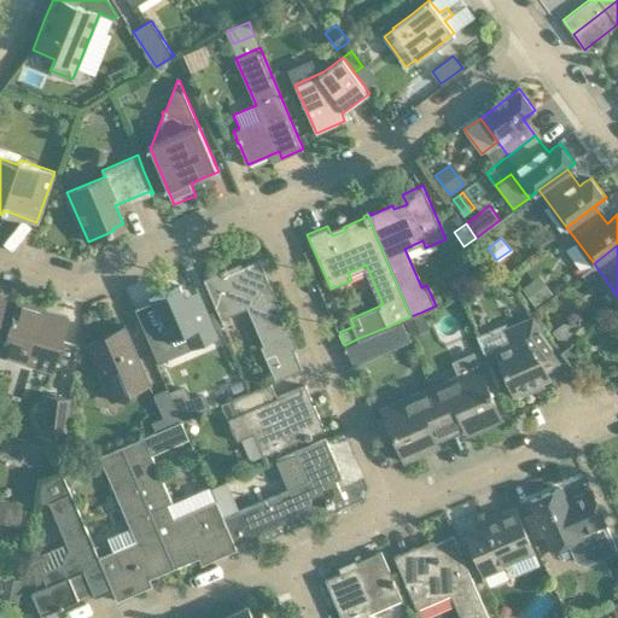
[(280,305),(272,286),(268,287),(262,273),(266,272),(260,258),(242,266),(240,262),(227,268),(226,267),(220,269),(220,272),(204,279),(221,319),(222,318),(220,313),(238,304),(240,310),(248,307),(263,344),(261,345),(275,379),(303,368),(295,348),(297,347),(289,326),(285,327),(277,308),(280,305)]
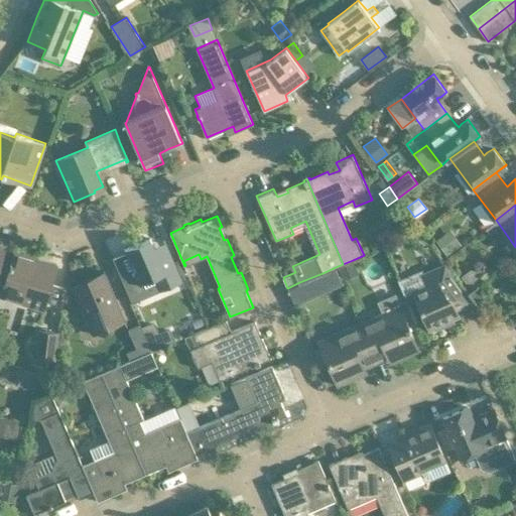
[(448,232),(436,241),(446,254),(459,245),(448,232)]
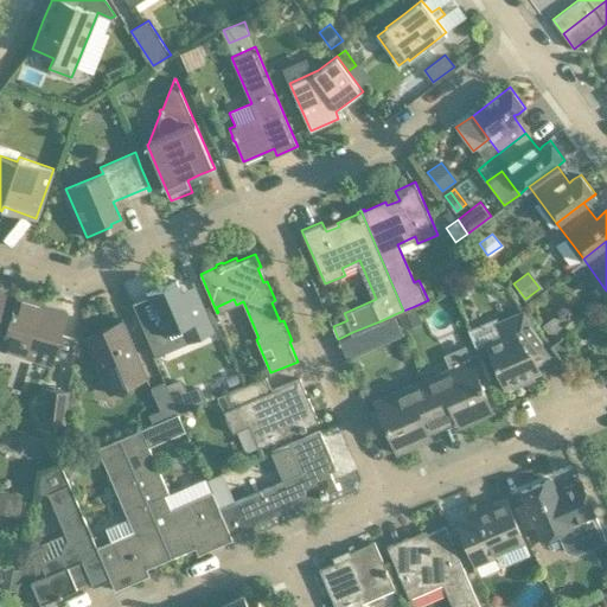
[(149,296),(133,304),(154,356),(189,342),(215,331),(212,326),(203,305),(195,285),(181,291),(177,280),(147,292),(149,296)]
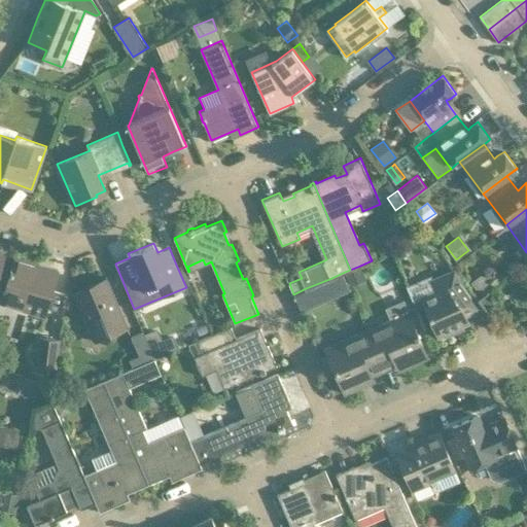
[(3,295),(1,304),(44,316),(46,309),(53,289),(59,270),(58,270),(57,272),(36,266),(37,264),(14,256),(9,276),(3,295)]
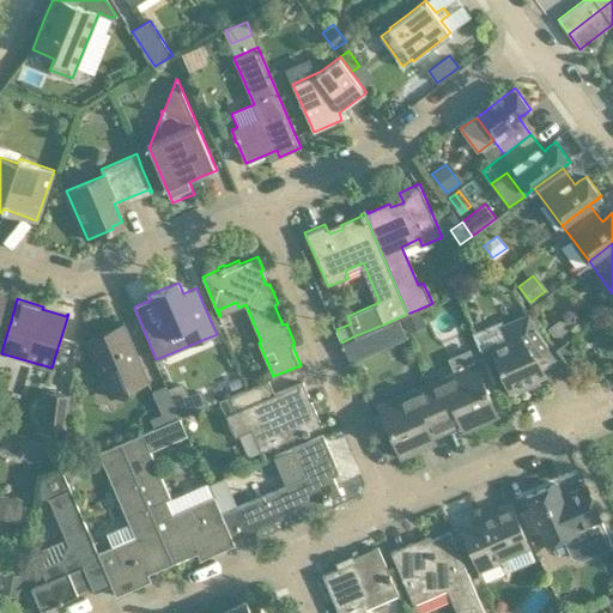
[(407,314),(401,316),(401,317),(408,333),(426,326),(420,311),(419,310),(419,309),(407,314)]
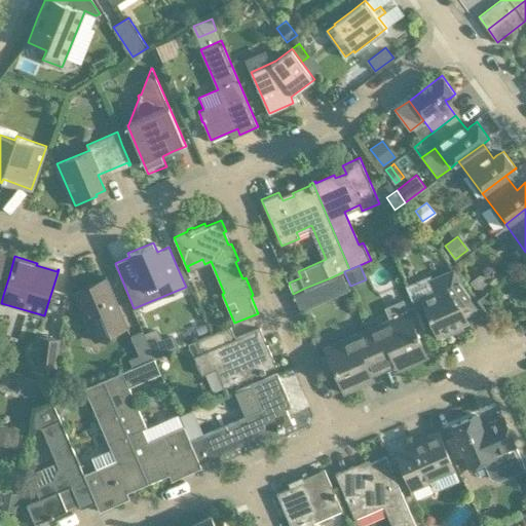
[(413,302),(421,298),(437,334),(443,332),(444,336),(454,331),(453,328),(467,322),(464,315),(483,307),(454,268),(430,278),(429,275),(406,286),(413,302)]
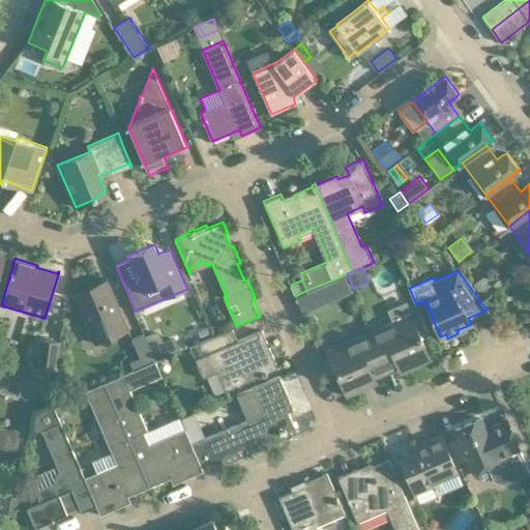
[(482,277),(474,284),(483,297),(497,288),(490,278),(482,277)]
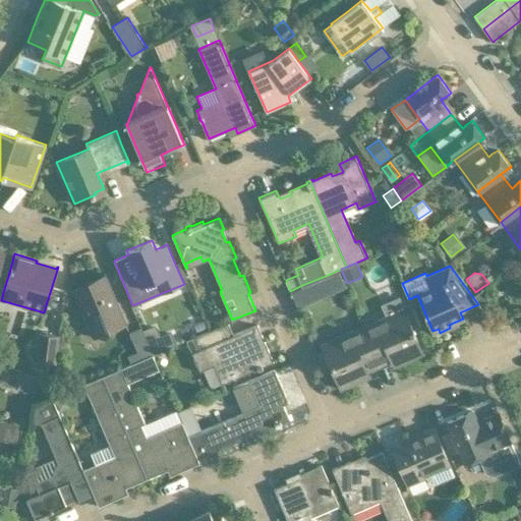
[(73,289),(81,308),(94,337),(126,323),(106,275),(73,289)]
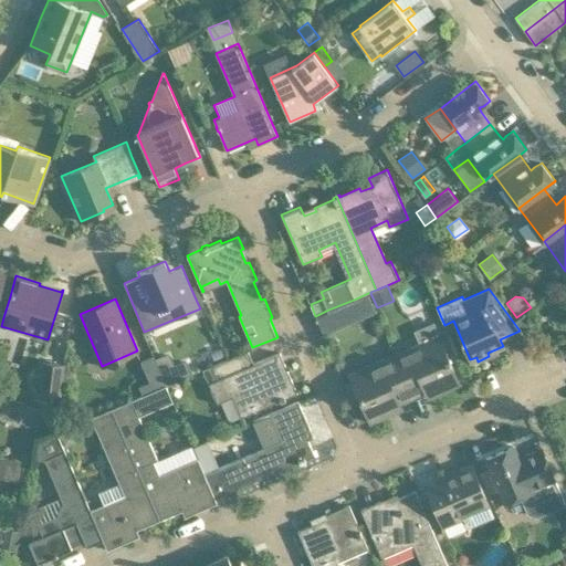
[(419,344),(394,354),(398,364),(412,397),(426,391),(428,397),(442,390),(460,384),(433,322),(413,331),(419,344)]
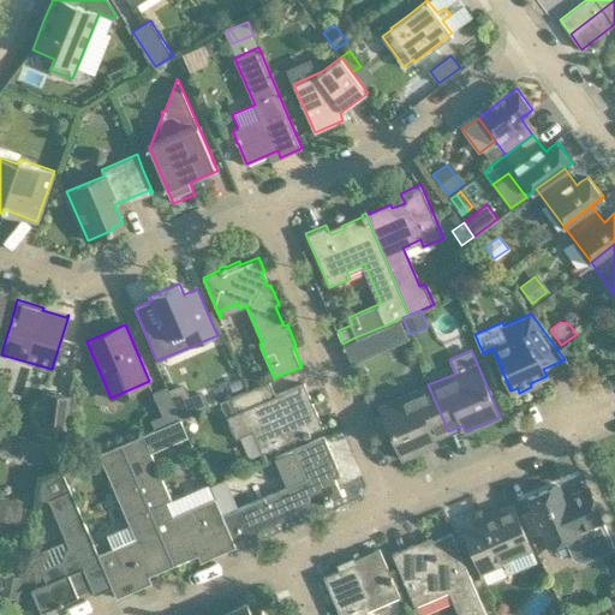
[(323,427),(310,394),(306,396),(300,384),(276,395),(270,381),(244,392),(236,396),(231,398),(237,412),(228,416),(237,437),(254,431),(263,453),(305,435),(305,436),(311,434),(310,433),(323,427)]
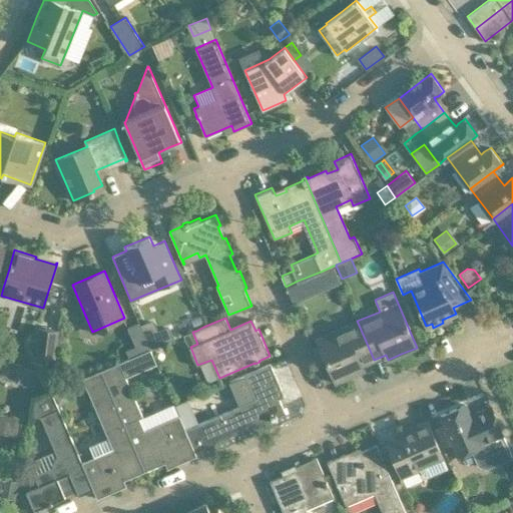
[(152,321),(140,326),(150,349),(173,340),(168,328),(157,332),(152,321)]
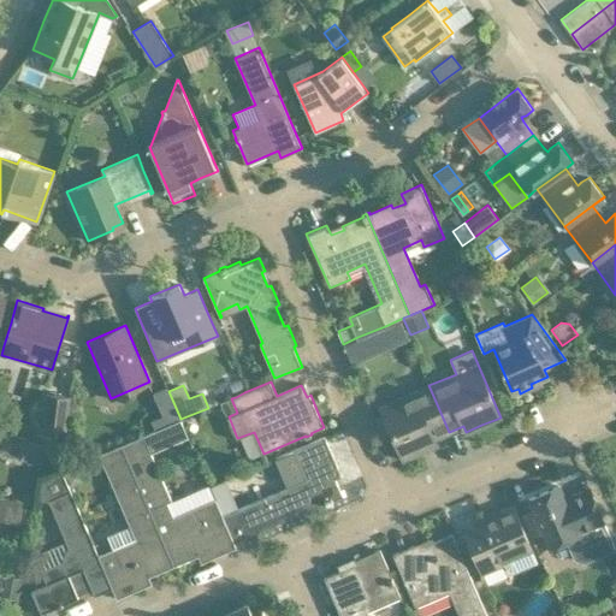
[(384,413),(374,418),(383,436),(391,432),(403,460),(422,451),(434,445),(438,444),(437,442),(434,438),(449,432),(433,396),(428,385),(421,389),(404,396),(400,398),(383,406),(380,407),(381,410),(384,413)]
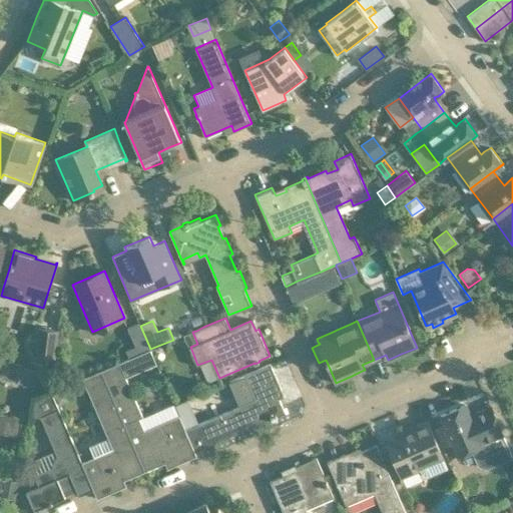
[(135,346),(126,350),(129,358),(150,349),(140,326),(138,322),(127,327),(135,346)]
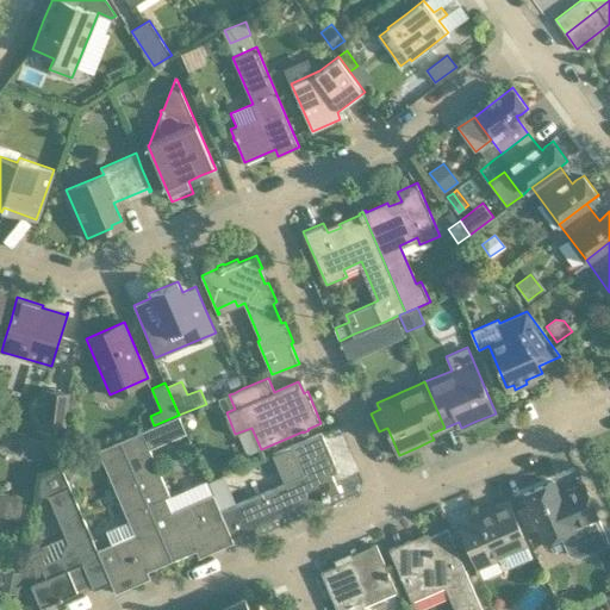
[(43,422),(66,425),(70,392),(47,390),(43,422)]
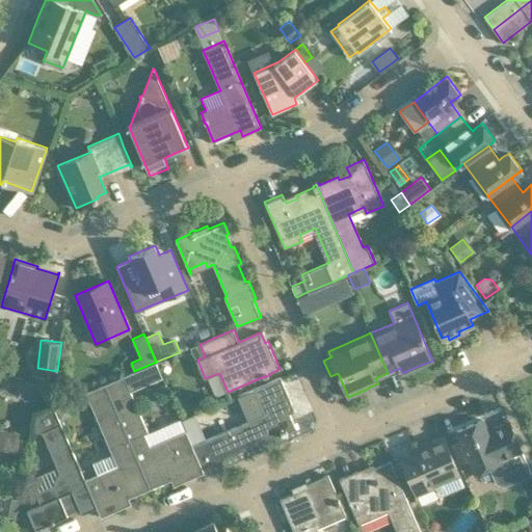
[(125,376),(105,383),(150,487),(171,479),(181,474),(175,458),(190,451),(182,432),(150,446),(144,433),(149,431),(131,391),(162,377),(156,362),(134,371),(125,376)]
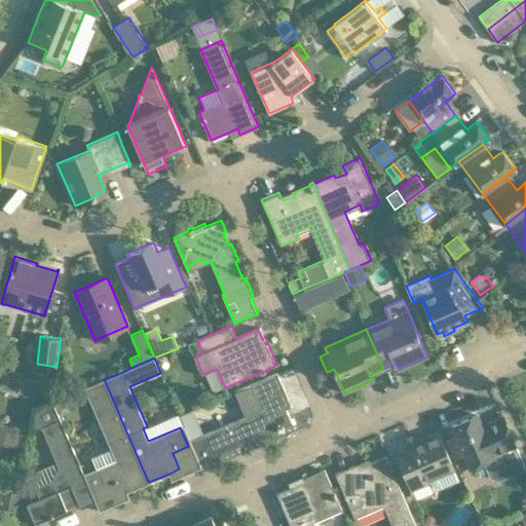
[(0,366),(0,386),(19,392),(24,373),(0,366)]
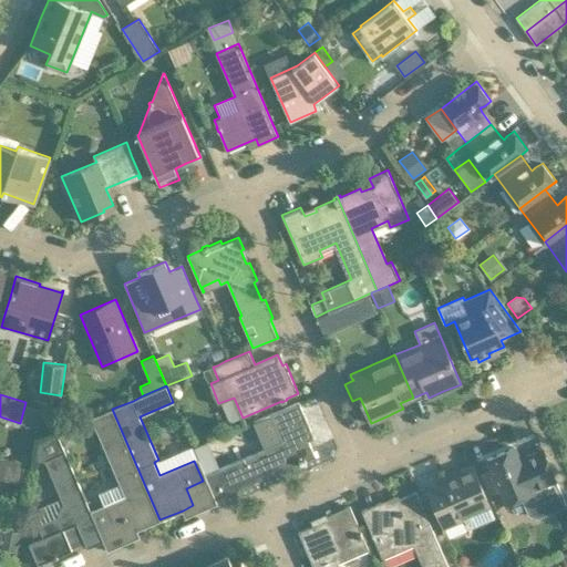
[(299,401),(279,410),(253,421),(265,449),(205,474),(205,475),(217,504),(217,503),(215,498),(228,493),(227,492),(244,484),(245,486),(259,480),(259,477),(276,471),(276,472),(300,462),(301,463),(307,461),(306,460),(316,455),(306,433),(311,430),(299,401)]
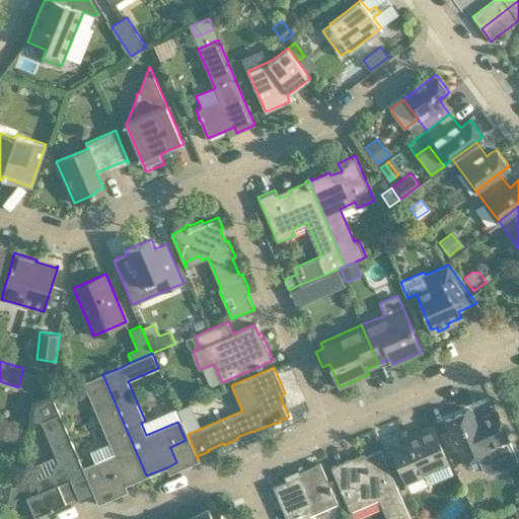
[(25,370),(21,382),(38,387),(41,374),(25,370)]
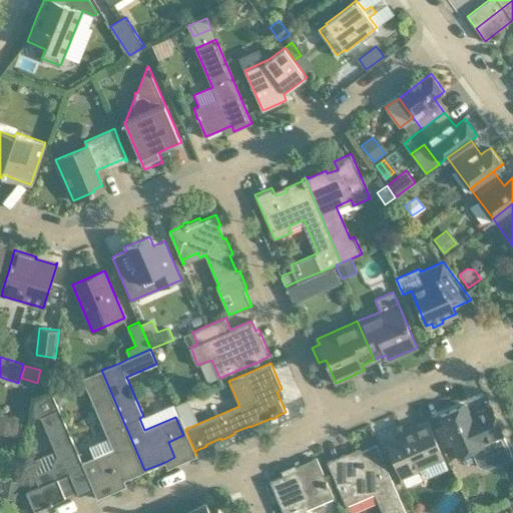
[(95,456),(82,462),(93,489),(97,498),(98,498),(98,497),(116,489),(114,484),(124,479),(144,470),(101,370),(83,378),(108,437),(90,445),(95,456)]
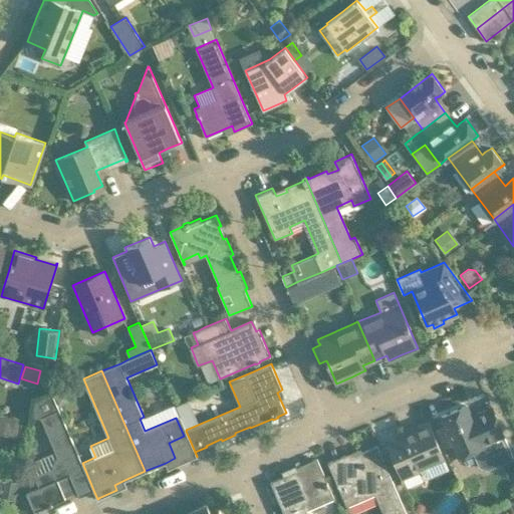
[(64,390),(54,394),(59,405),(65,402),(67,397),(64,390)]
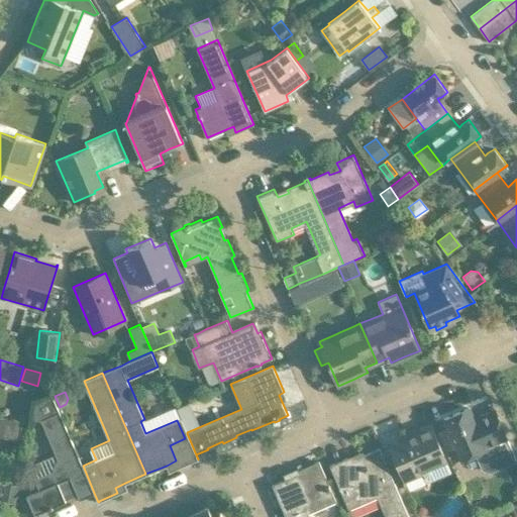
[(94,493),(83,466),(54,397),(34,405),(32,418),(40,419),(59,460),(57,461),(53,471),(34,479),(39,490),(26,495),(34,514),(47,508),(48,509),(53,508),(53,506),(66,501),(63,494),(75,489),(80,499),(94,493)]
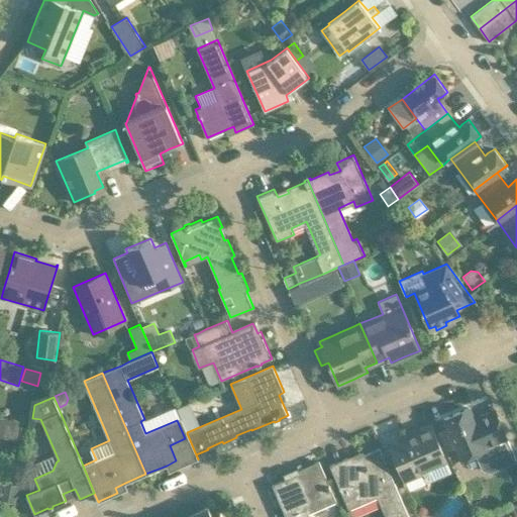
[(516,459),(507,437),(495,409),(474,418),(470,407),(443,418),(451,436),(461,458),(469,455),(475,453),(482,469),(491,471),(516,459)]
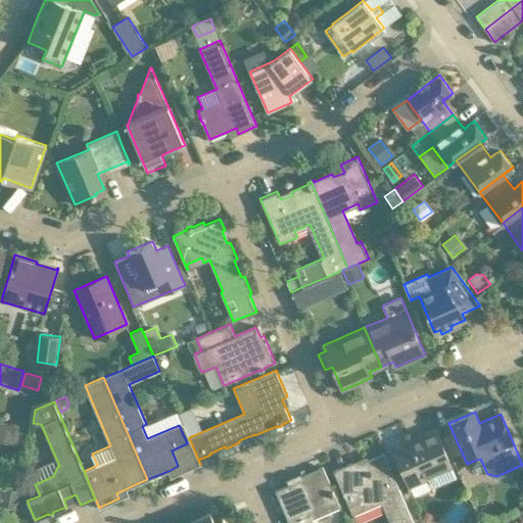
[(0,440),(19,444),(22,426),(0,422),(0,440)]
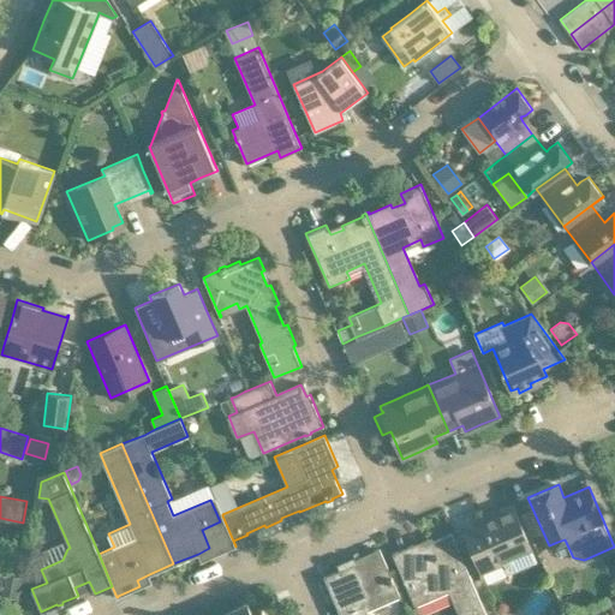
[(484,519),(463,527),(471,545),(463,549),(467,560),(466,560),(470,568),(478,565),(482,571),(483,571),(481,567),(500,559),(500,560),(502,559),(507,569),(511,571),(536,561),(530,548),(531,547),(521,526),(513,503),(496,511),(497,515),(485,521),(484,519)]
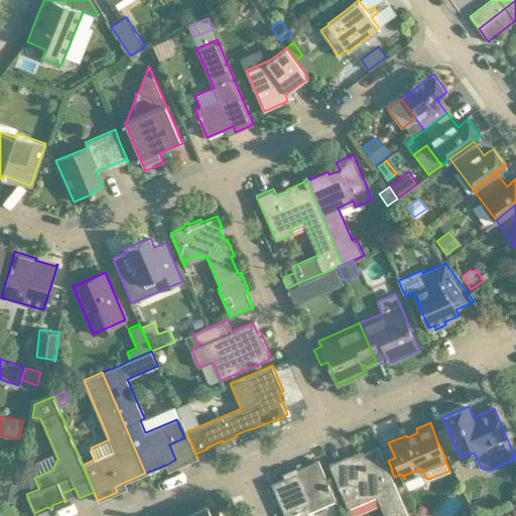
[(348,457),(329,464),(337,483),(348,508),(363,501),(361,496),(374,491),(385,515),(408,515),(387,465),(379,446),(363,453),(361,459),(351,464),(348,457)]
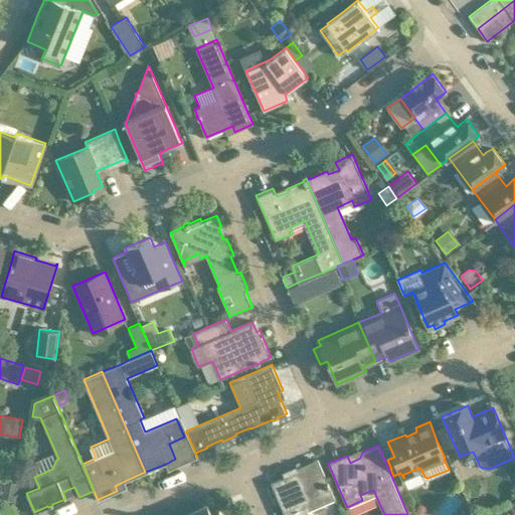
[(335,499),(326,478),(318,459),(297,468),(299,471),(272,483),(285,514),(309,514),(308,511),(335,499)]
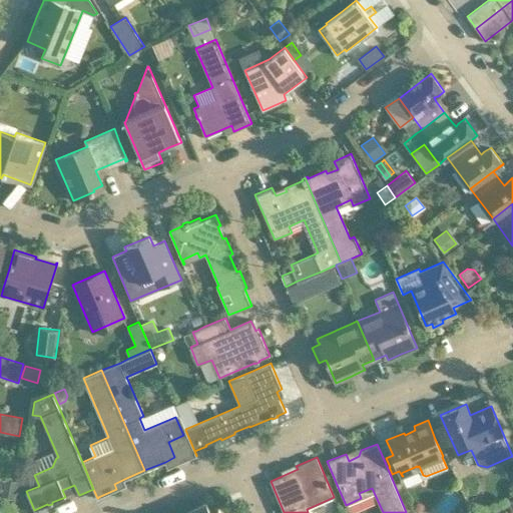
[(5,479),(2,491),(15,494),(17,482),(5,479)]
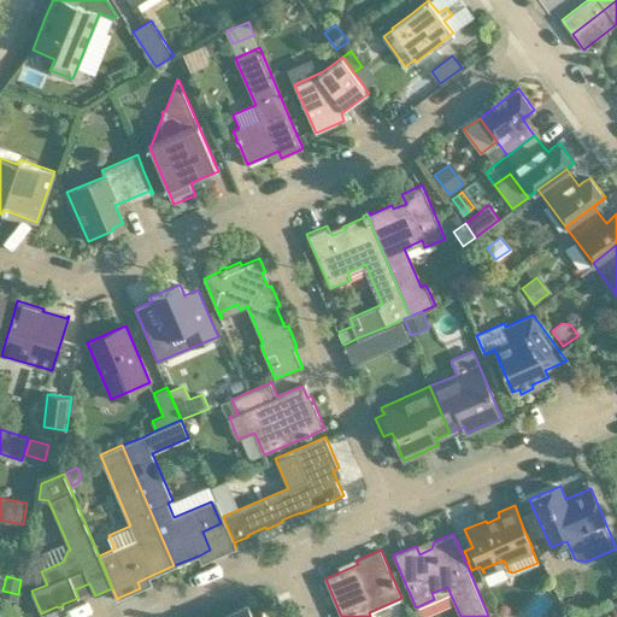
[(253,616),(248,604),(218,616),(266,616),(263,612),(257,616),(253,616)]
